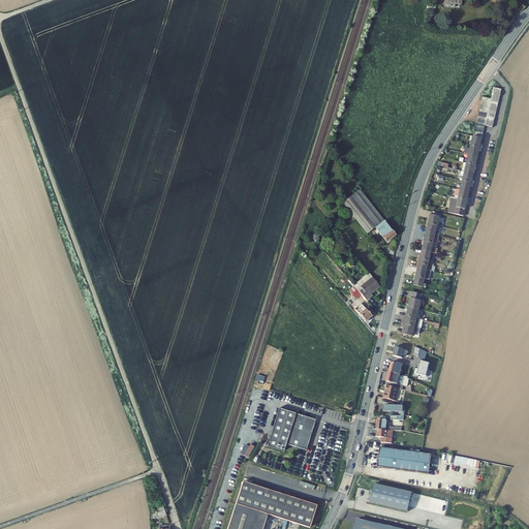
[(488,109),(480,106),(478,115),(487,116),(490,117),(494,118),(496,111),(488,109)]
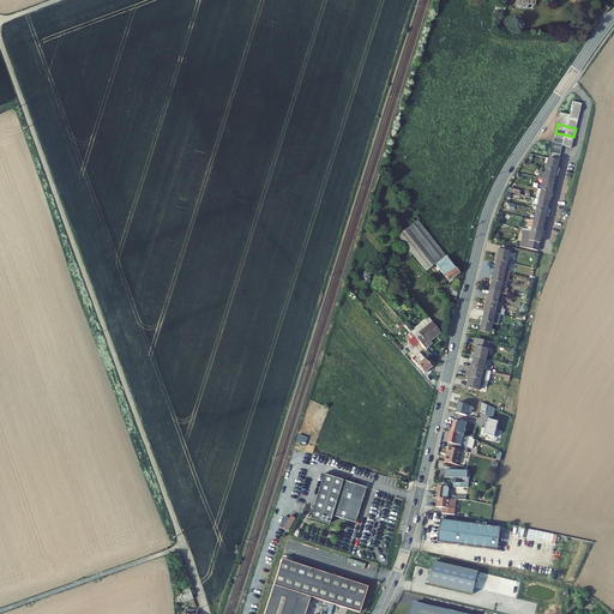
[(551,157),(548,167),(563,170),(563,167),(560,166),(561,160),(559,158),(551,157)]
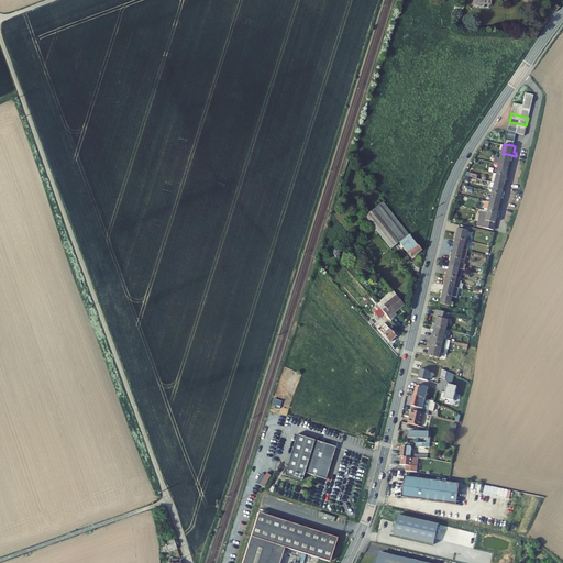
[(500,163),(510,165),(511,158),(515,159),(516,156),(503,153),(501,155),(497,154),(495,162),(500,163)]
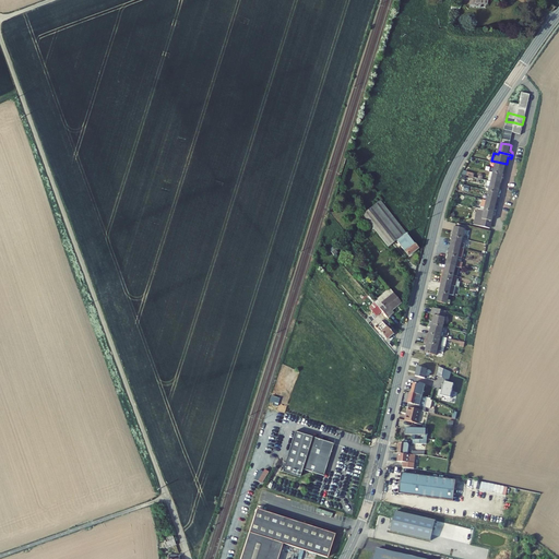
[(507,164),(497,162),(495,170),(507,174),(507,170),(506,170),(507,164)]
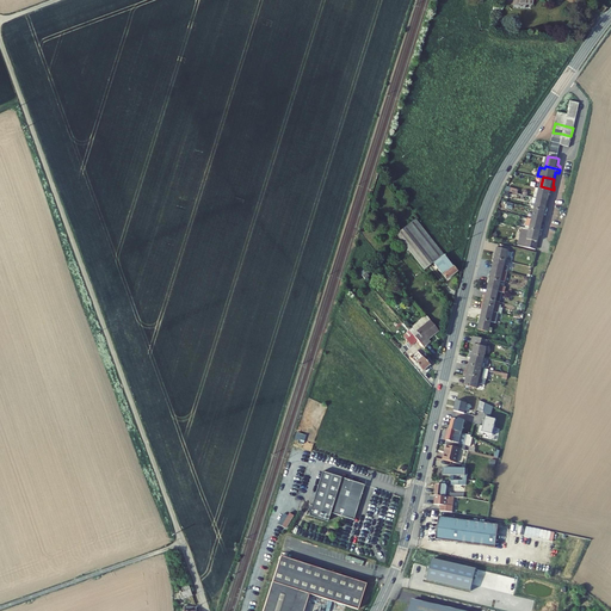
[(541,186),(537,186),(535,196),(537,196),(549,198),(550,192),(553,192),(554,190),(541,186)]
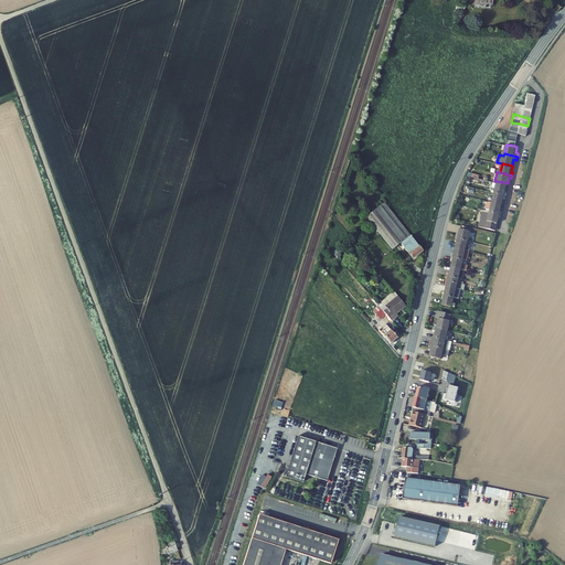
[(494,191),(507,193),(508,191),(507,191),(508,183),(497,181),(494,191)]
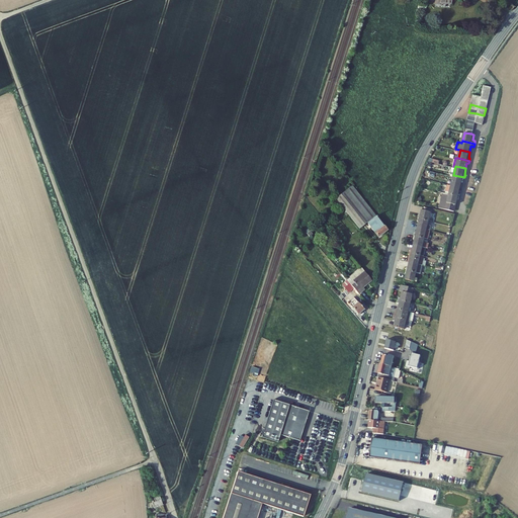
[(464,177),(453,175),(451,184),(461,186),(462,180),(463,181),(464,177)]
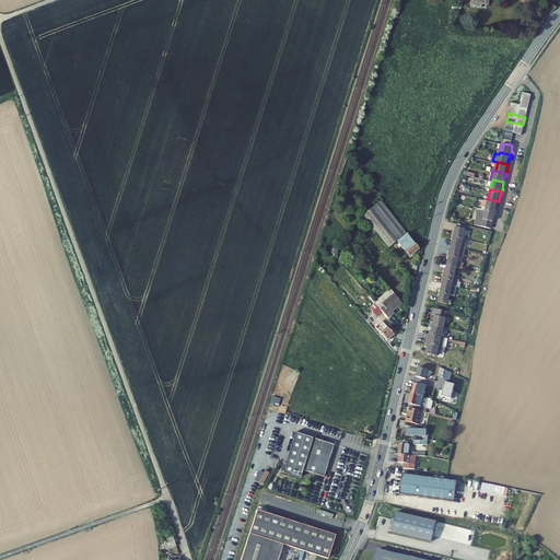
[(499,201),(488,199),(482,198),(480,207),(486,208),(498,211),(499,209),(497,209),(499,201)]
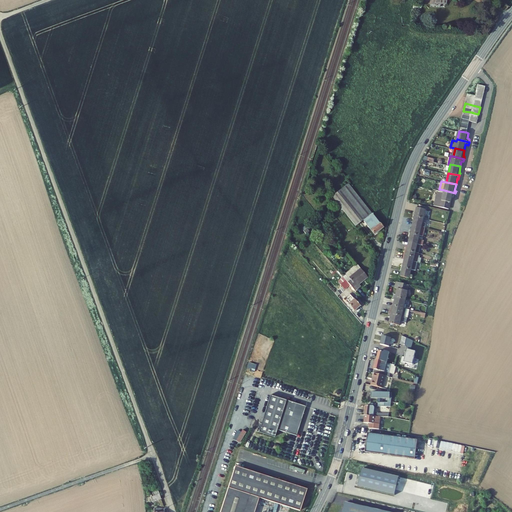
[(347,182),(330,195),(354,225),(362,218),(370,212),(347,182)]
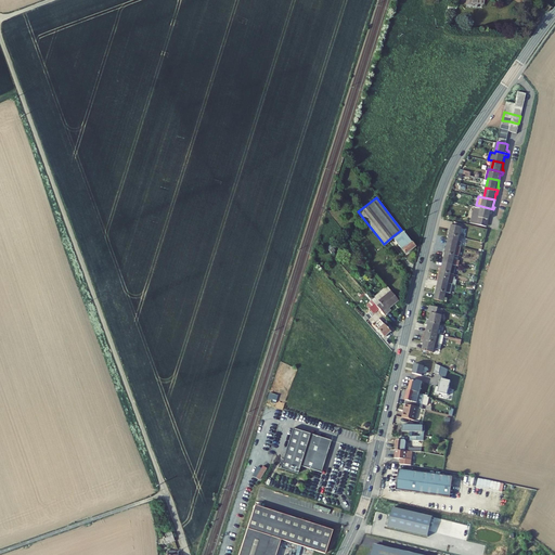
[(477,207),(475,215),(490,218),(491,211),(493,213),(493,209),(481,206),(481,208),(477,207)]
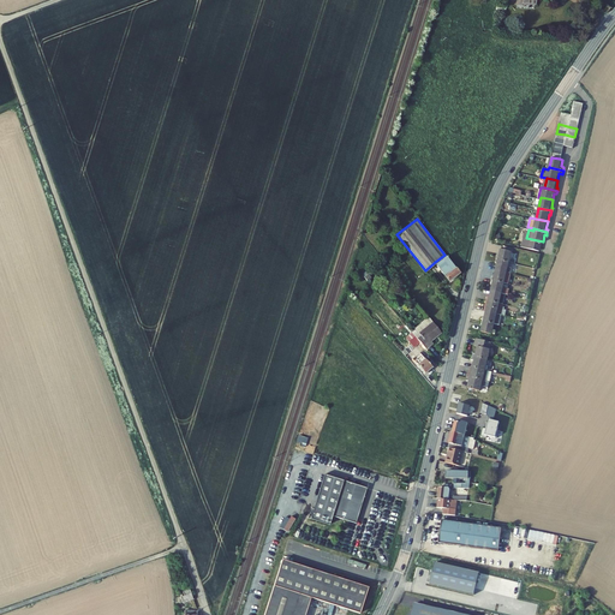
[(524,239),(523,246),(541,250),(543,242),(526,238),(526,240),(524,239)]
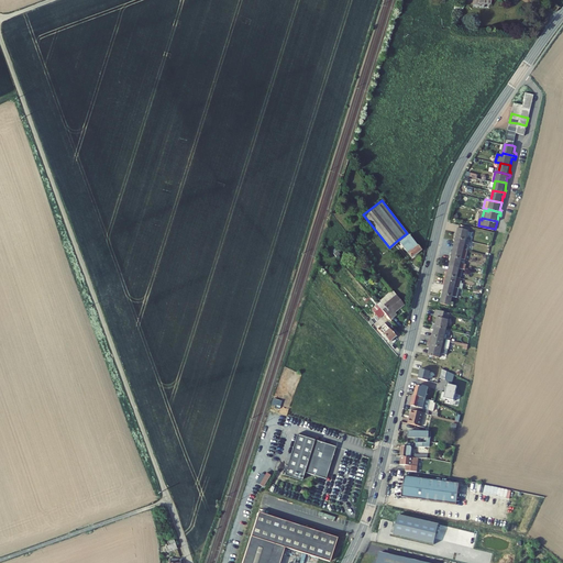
[(455,234),(455,238),(467,240),(470,230),(460,228),(457,234),(455,234)]
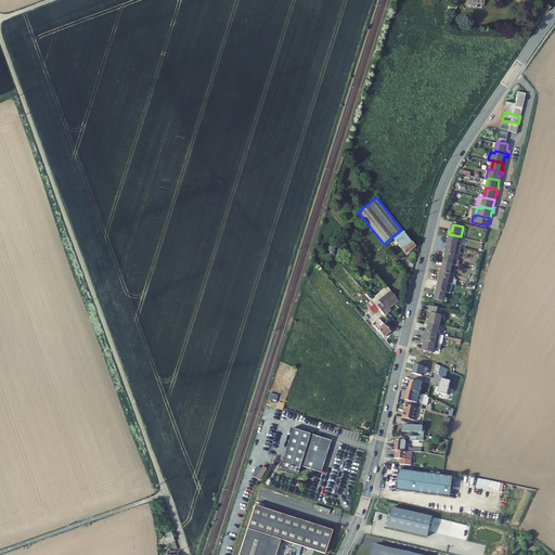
[(401,230),(392,236),(407,254),(415,247),(402,229),(401,230)]
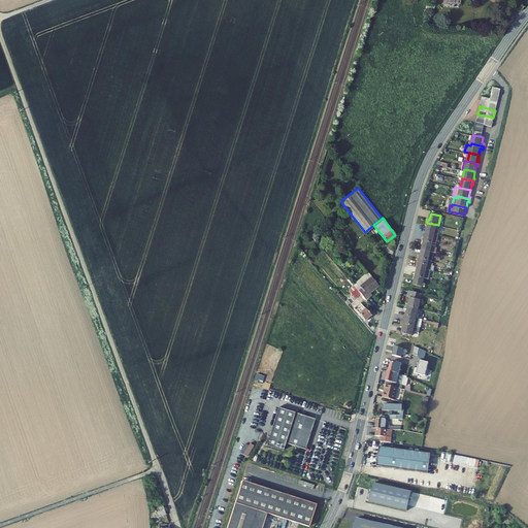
[(438,225),(427,223),(425,226),(428,227),(427,232),(436,234),(438,225)]
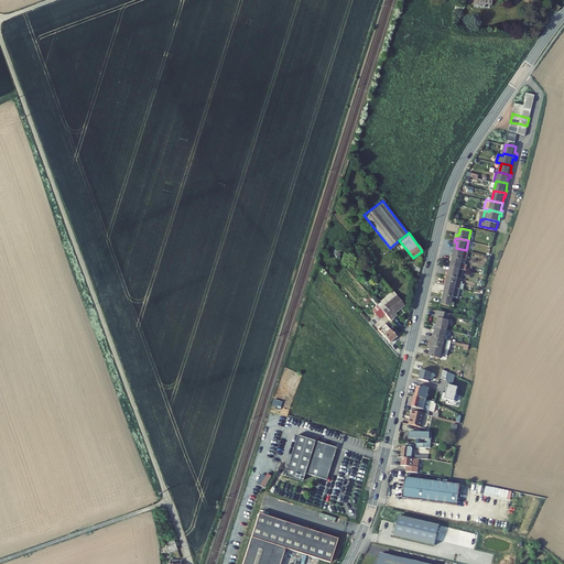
[(466,250),(456,248),(455,253),(452,252),(452,257),(464,260),(468,261),(472,251),(466,250)]
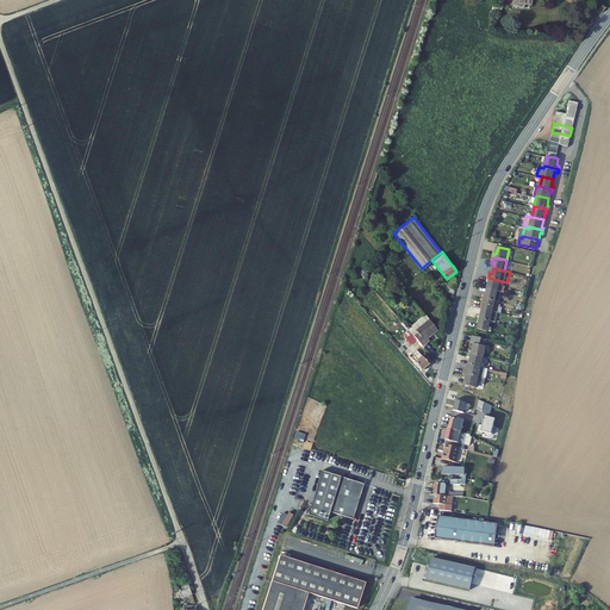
[(502,285),(502,281),(489,278),(486,281),(490,282),(489,288),(500,291),(506,293),(508,286),(502,285)]
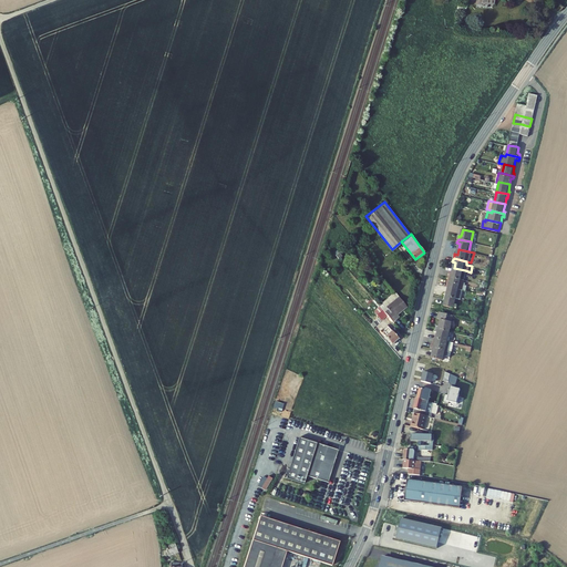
[(465,270),(454,268),(453,275),(450,274),(450,278),(463,280),(465,270)]
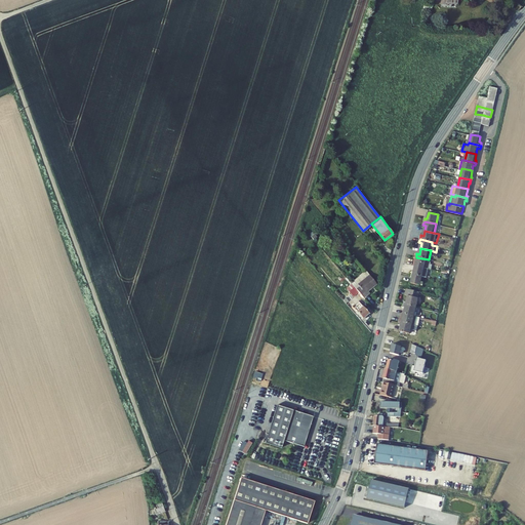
[(417,260),(416,266),(427,269),(431,270),(433,260),(429,259),(416,257),(415,259),(417,260)]
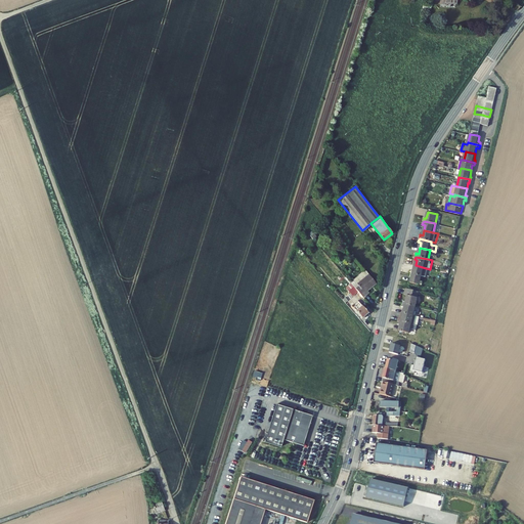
[(426,268),(416,265),(415,270),(411,270),(412,273),(424,276),(426,268)]
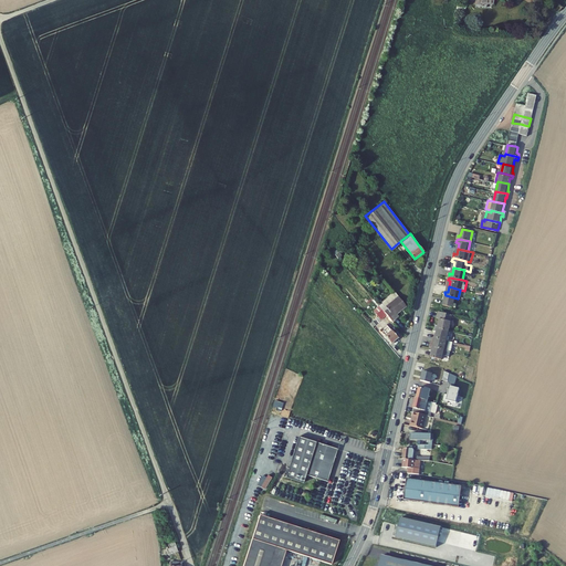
[(405,304),(392,289),(380,299),(383,301),(387,306),(384,310),(391,317),(397,312),(396,311),(402,305),(402,306),(405,304)]
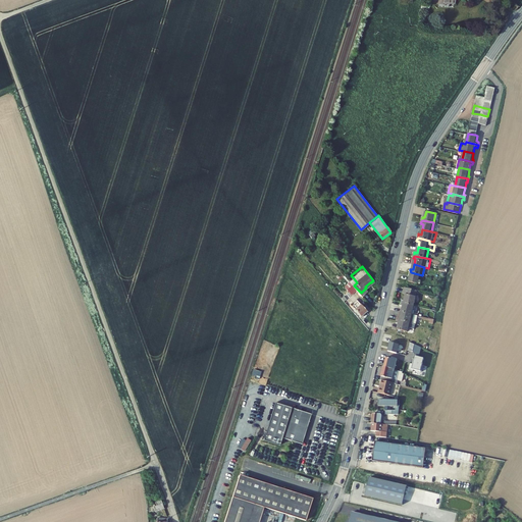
[(412,277),(411,281),(420,283),(422,275),(411,272),(409,276),(412,277)]
